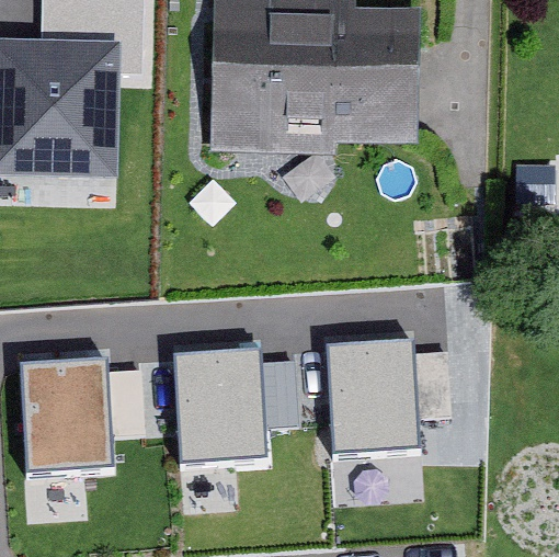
[(21,0),(21,56),(0,55),(0,199),(83,201),(86,92),(129,93),(130,0),(21,0)]
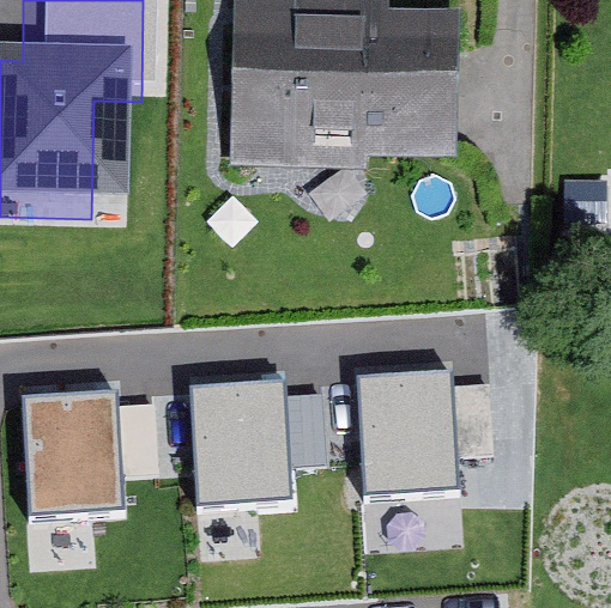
[(447,157),(448,13),(376,13),(377,1),(300,0),(218,0),(217,169),(362,170),(362,157),(447,157)]
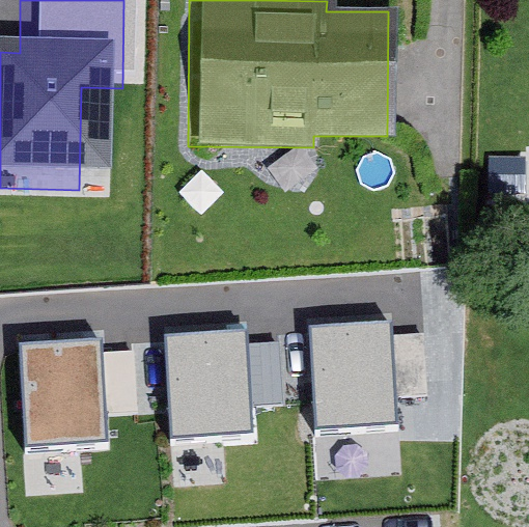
[(517,188),(512,157),(476,162),(480,193),(517,188)]
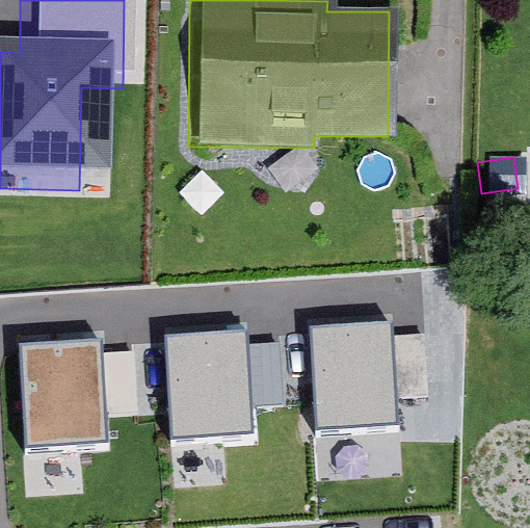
[(391,322),(309,326),(315,429),(399,424),(398,398),(427,396),(424,335),(392,337),(391,322)]
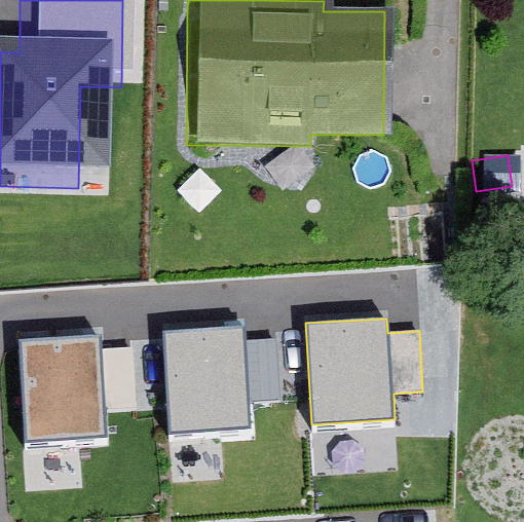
[(241,326),(162,331),(169,431),(249,425),(247,398),(277,396),(274,336),(242,338),(241,326)]
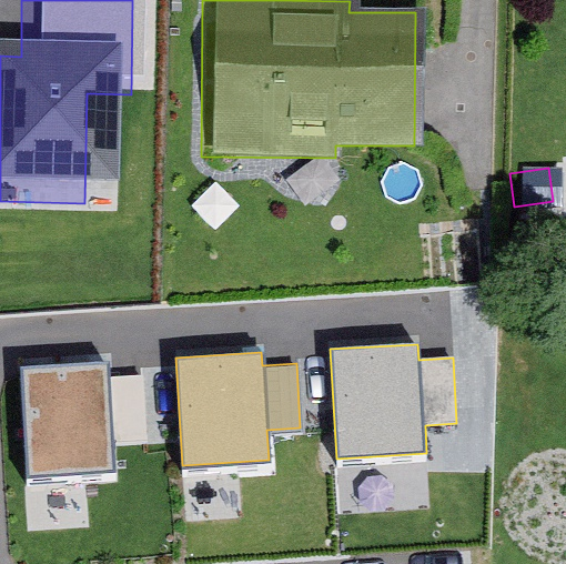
[(104,360),(18,365),(24,475),(114,470),(112,442),(144,440),(140,374),(105,376),(104,360)]
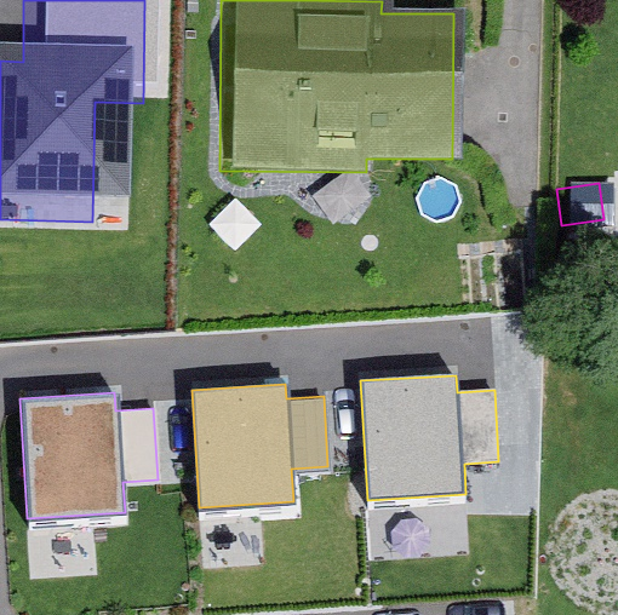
All buildings are outlined.
